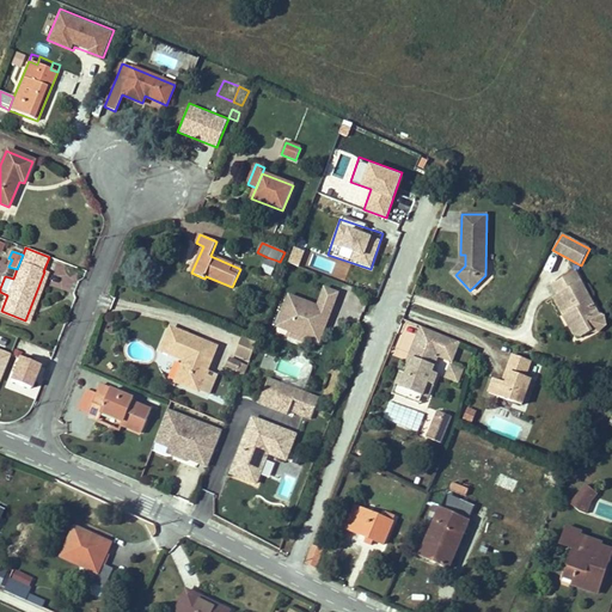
[(465,265),(465,255),(460,255),(460,264),(453,273),(456,275),(465,265)]
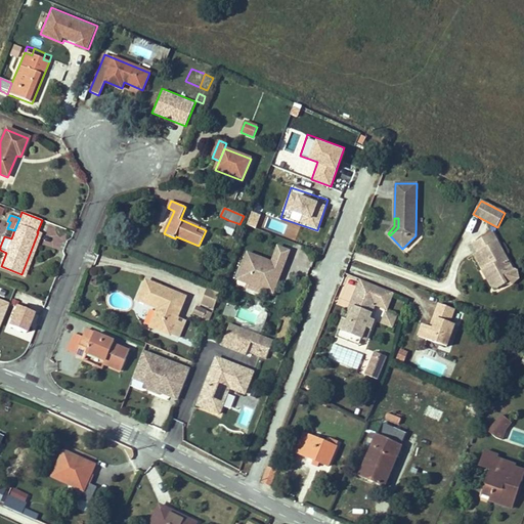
[(237,223),(228,220),(225,226),(234,230),(237,223)]
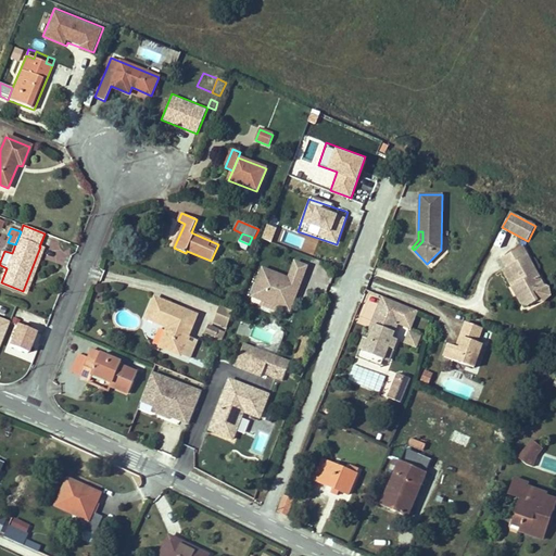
[(26,292),(43,248),(40,247),(23,291),(26,292)]
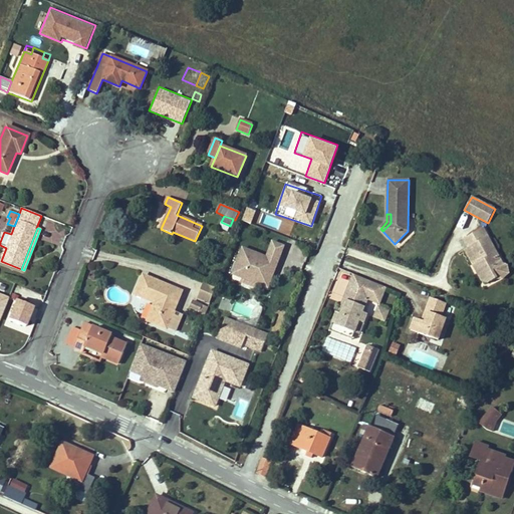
[(502,263),(483,228),(463,239),(468,247),(471,246),(481,265),(476,268),(482,280),(490,282),(497,278),(492,269),(502,263)]
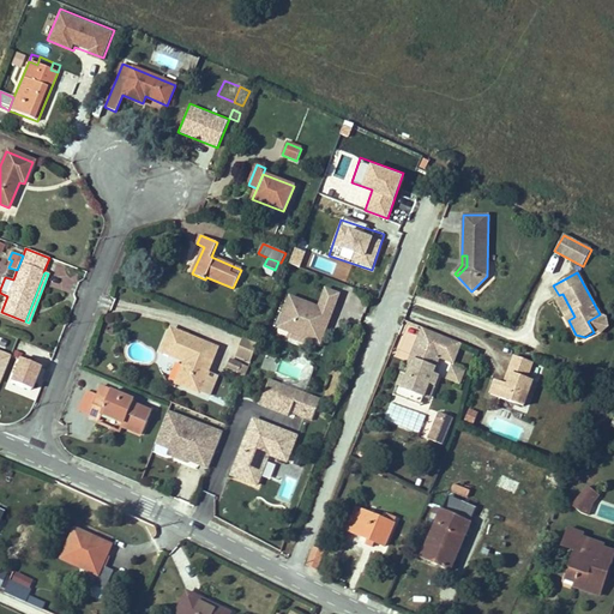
[(336,304),(339,294),(326,289),(323,299),(336,304)]
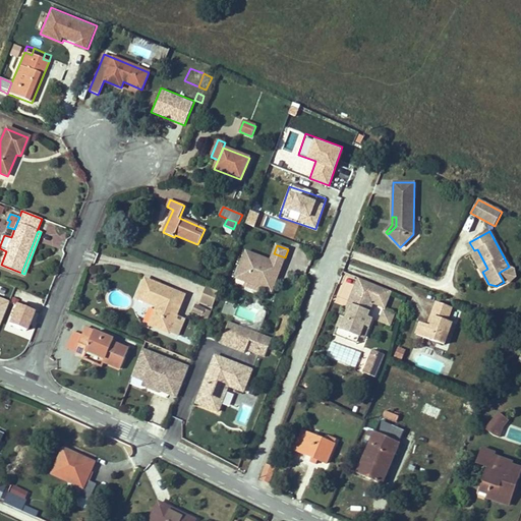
[(474,250),(471,252),(482,272),(487,269),(477,249),(474,250)]
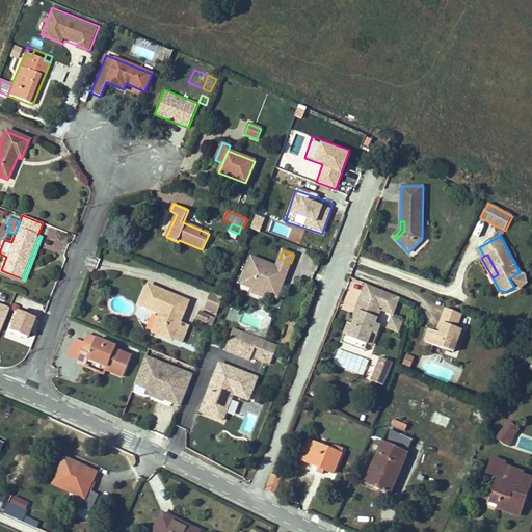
[(277,298),(288,271),(276,266),(251,257),(241,284),(251,288),(254,283),(267,288),(265,293),(277,298)]
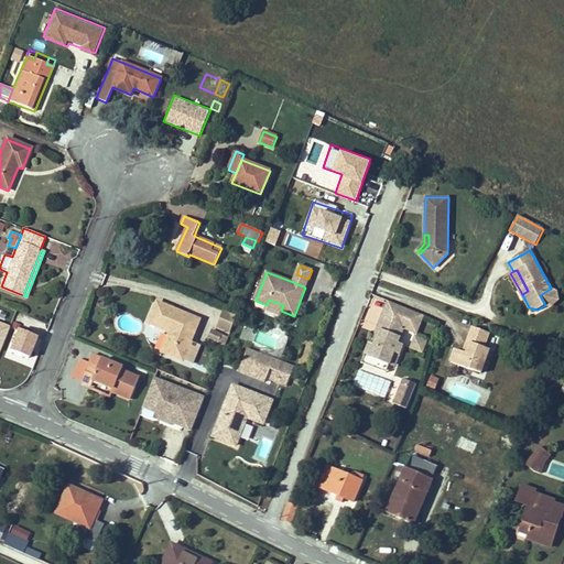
[(305,288),(308,279),(296,274),(293,282),(305,288)]
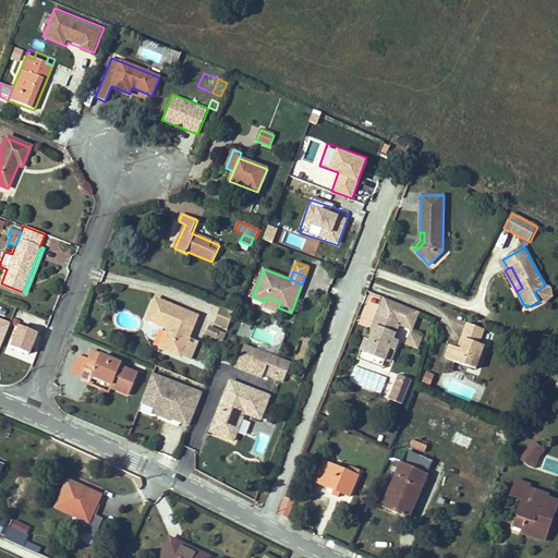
[(545,303),(552,296),(550,289),(545,286),(534,292),(540,302),(545,303)]
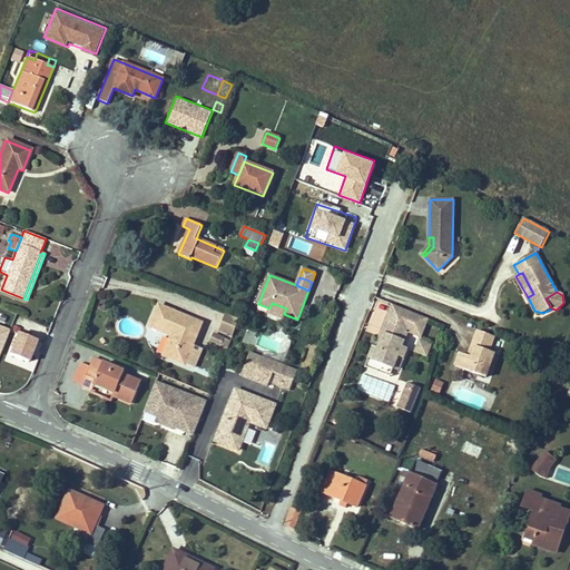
[(284,314),(286,308),(272,303),(269,308),(284,314)]
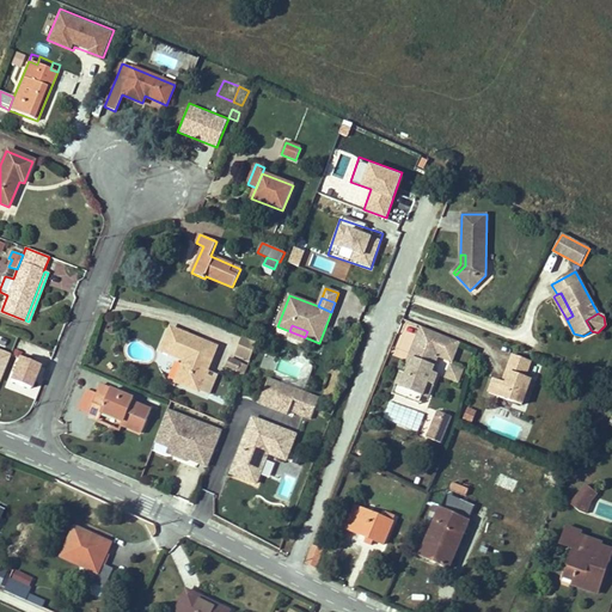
[(459,342),(421,326),(409,357),(412,359),(407,374),(401,372),(396,385),(422,396),(428,383),(433,385),(438,374),(432,372),(438,356),(452,361),(459,342)]
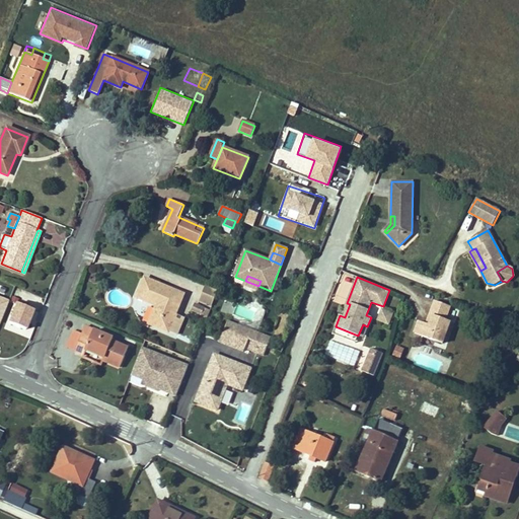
[(175,314),(183,294),(144,278),(136,297),(157,306),(149,324),(168,332),(168,331),(175,314)]
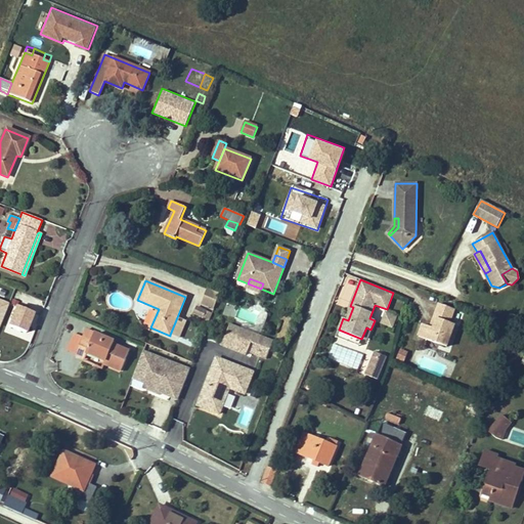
[(220,294),(208,289),(202,303),(214,308),(220,294)]
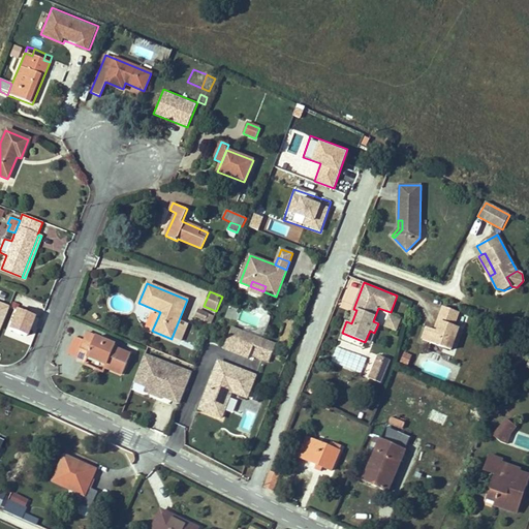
[(398,301),(395,310),(404,313),(408,304),(398,301)]
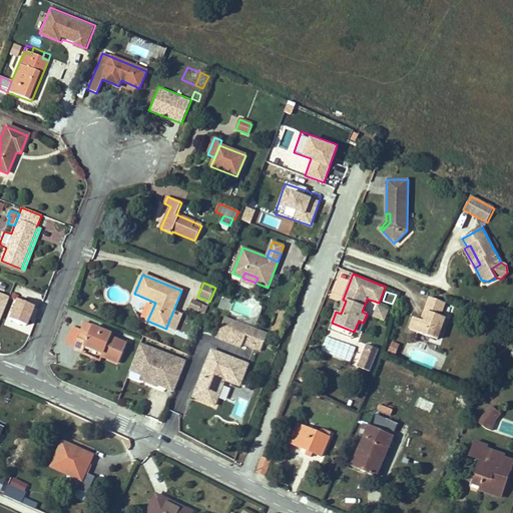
[(422,321),(415,318),(410,330),(438,340),(446,319),(441,317),(446,303),(430,298),(425,312),(428,313),(424,322),(422,321)]
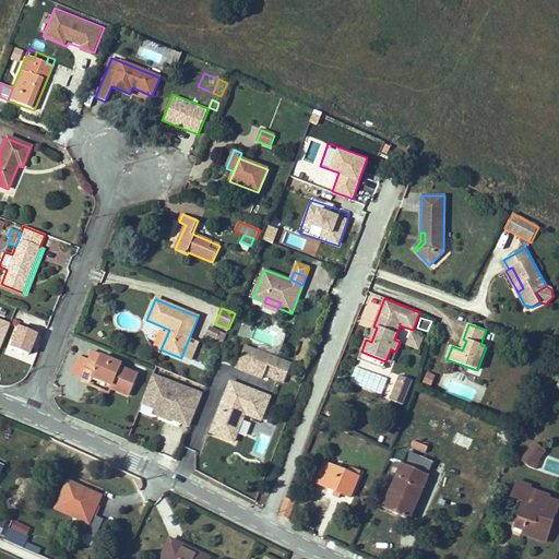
[(216,339),(219,332),(210,326),(206,334),(216,339)]
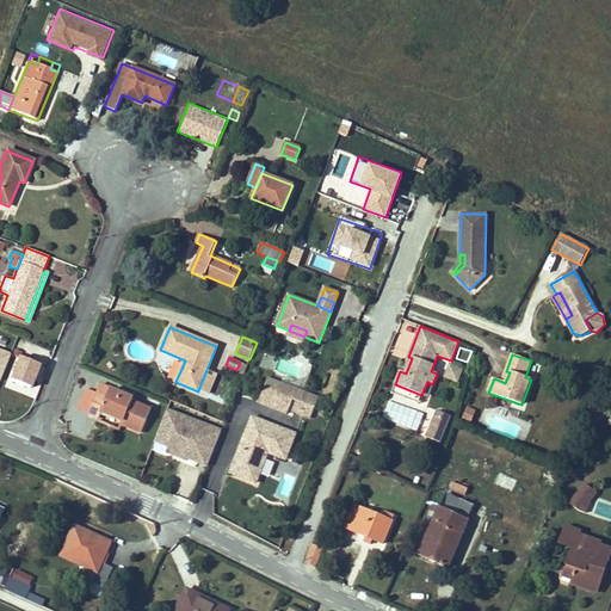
[(39,365),(19,358),(10,381),(30,389),(39,365)]
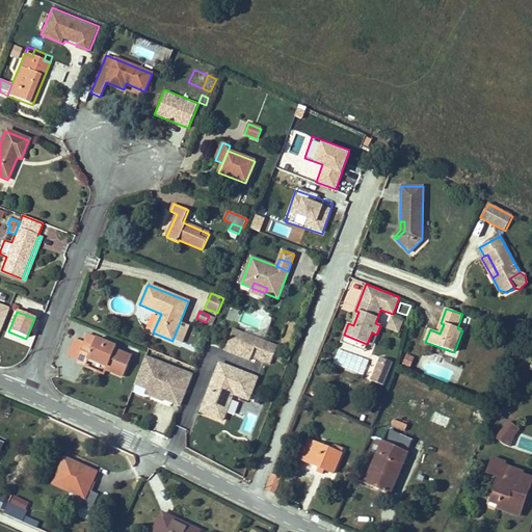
[(215,318),(209,316),(206,322),(213,325),(215,318)]
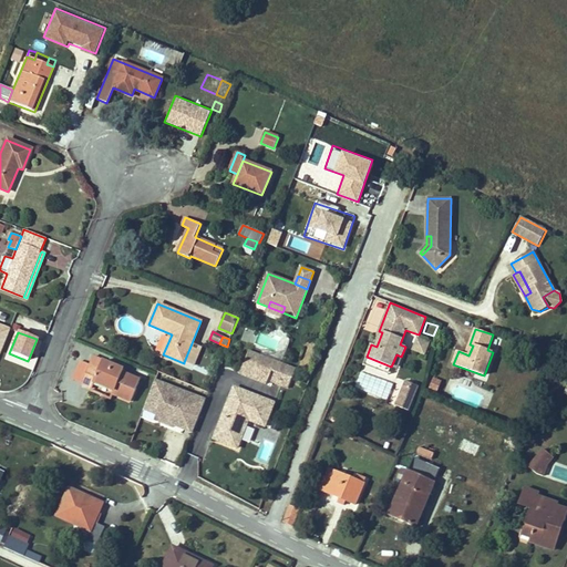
[(429,342),(418,338),(413,350),(424,354),(429,342)]
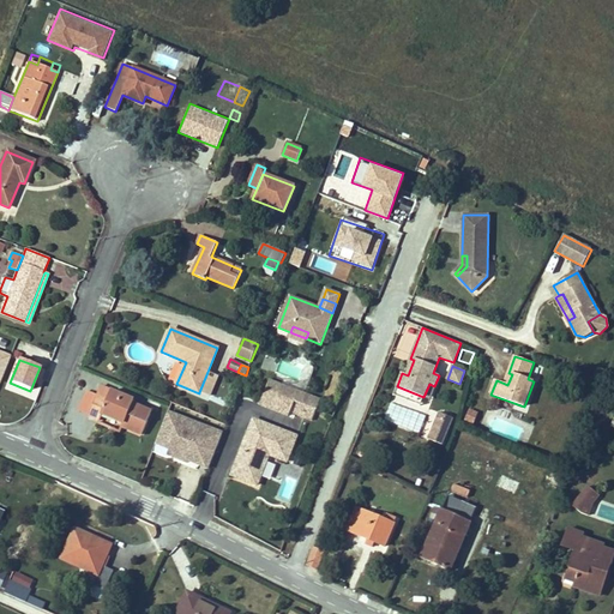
[(209,396),(217,377),(208,372),(199,392),(209,396)]
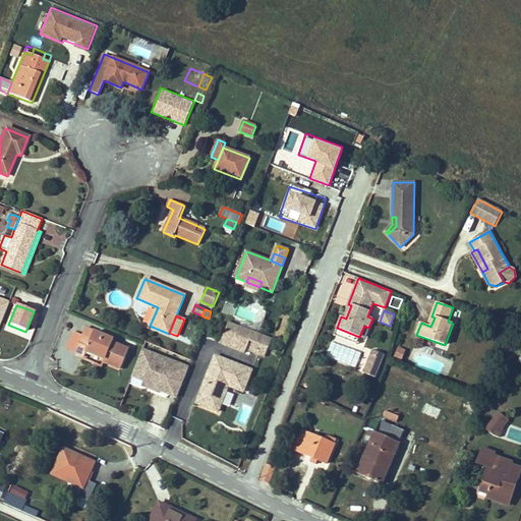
[(191,342),(200,325),(189,319),(180,336),(191,342)]
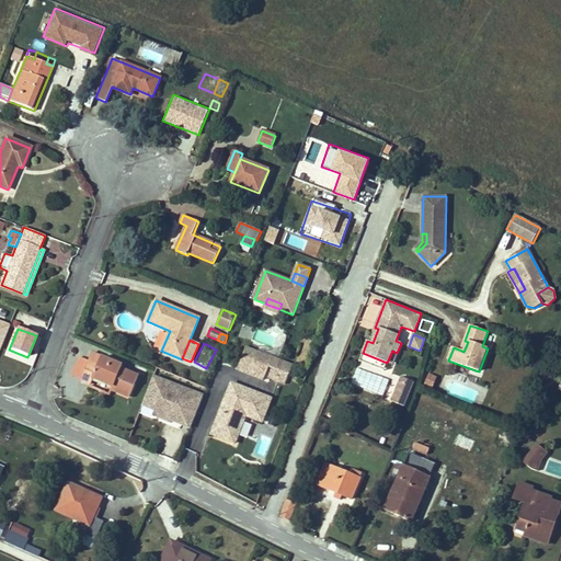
[(392,365),(397,353),(392,351),(387,363),(392,365)]
